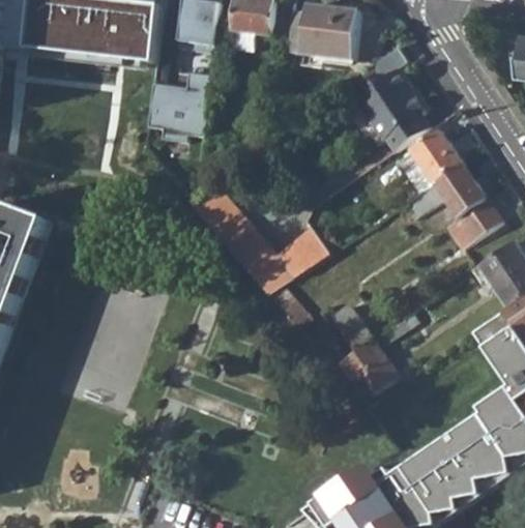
[(29,0),(24,49),(152,62),(158,1),(148,0),(29,0)]
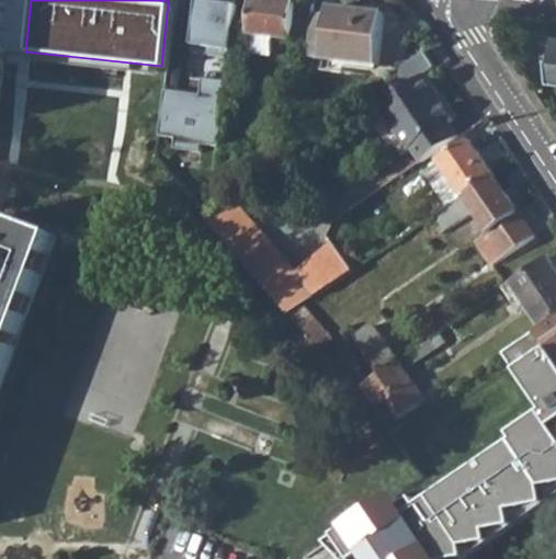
[(233,2),(214,0),(195,0),(189,50),(226,56),(233,2)]
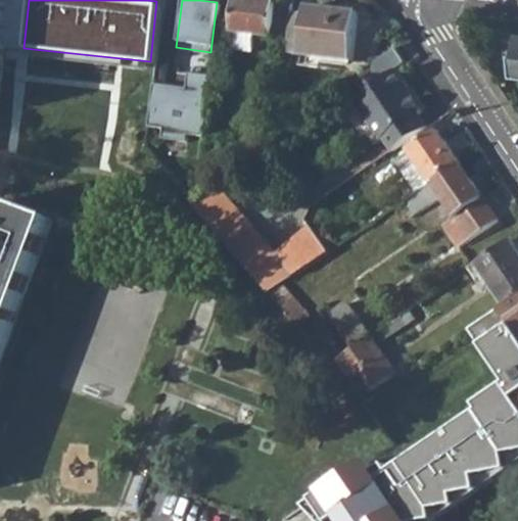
[(270,36),(274,1),(264,0),(232,0),(227,49),(249,51),(250,34),(270,36)]
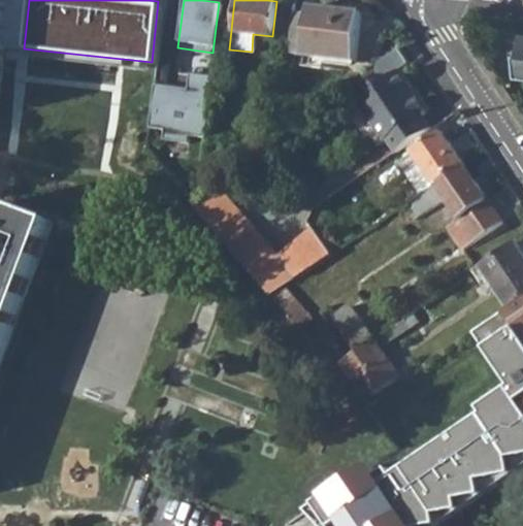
[(326,13),(327,7),(306,5),(305,13),(291,11),(286,53),(300,54),(299,64),(317,66),(319,56),(353,61),(358,11),(335,8),(334,14),(326,13)]
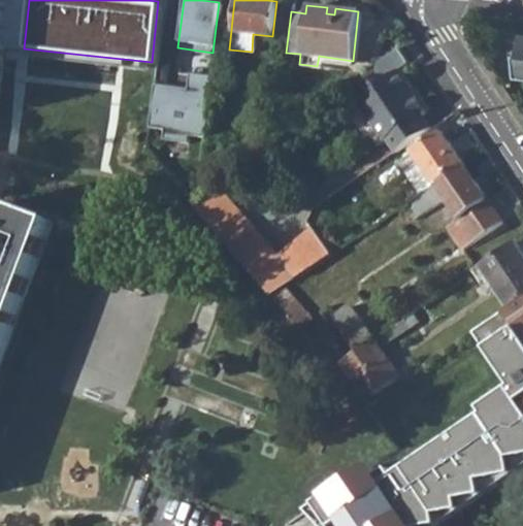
[(522,31),(518,31),(513,74),(522,75),(522,31)]
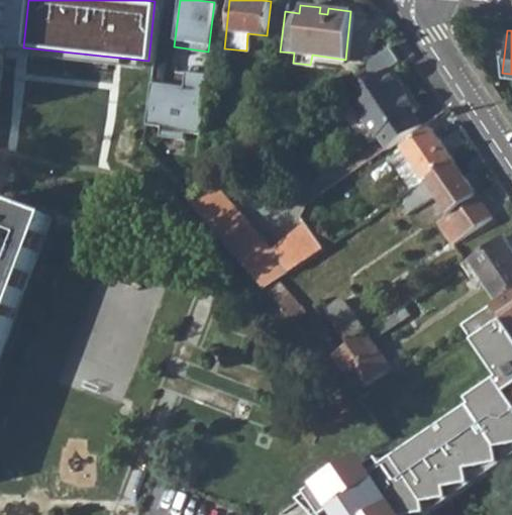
[(148,81),(143,123),(159,124),(158,134),(182,137),(183,130),(198,132),(206,73),(184,70),(182,85),(148,81)]
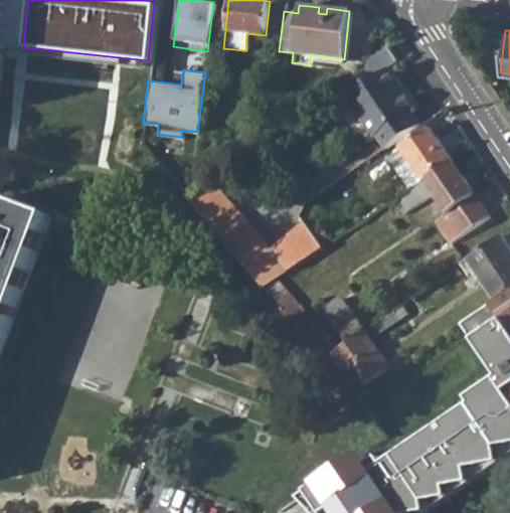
[(410,112),(394,88),(397,87),(385,69),(341,100),(368,141),(371,139),(379,150),(415,126),(407,114),(410,112)]
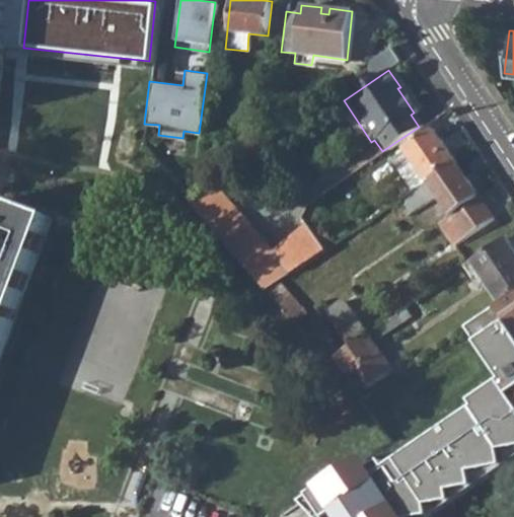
[(411,191),(453,162),(430,128),(401,147),(404,148),(388,158),(411,191)]
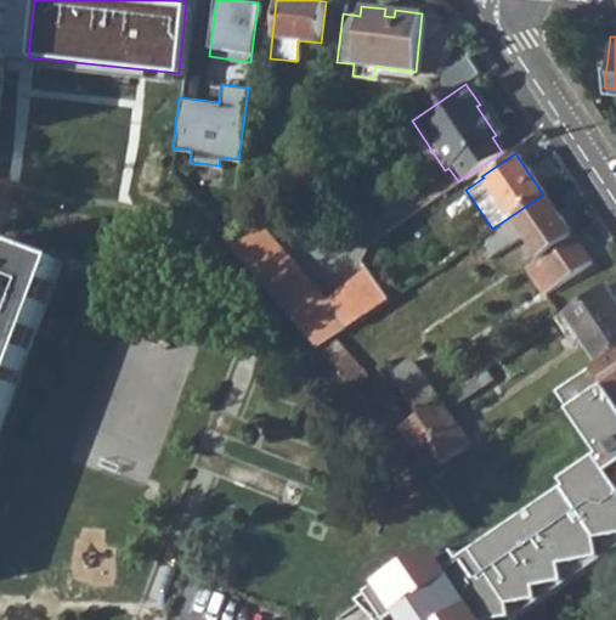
[(540,258),(571,236),(543,195),(492,229),(475,241),(484,254),(486,258),(523,234),(540,258)]
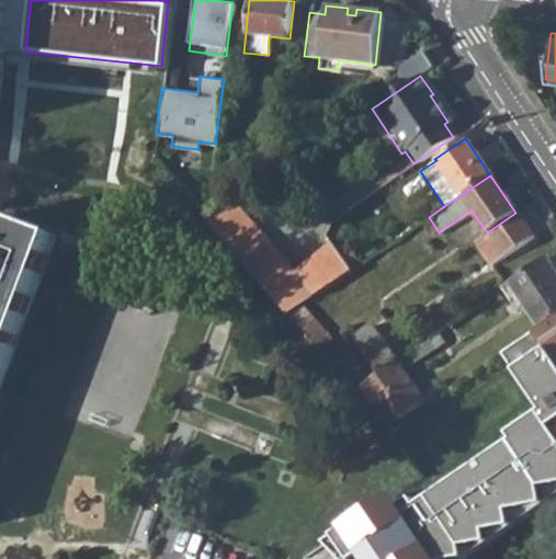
[(249,271),(278,252),(234,203),(205,221),(249,271)]
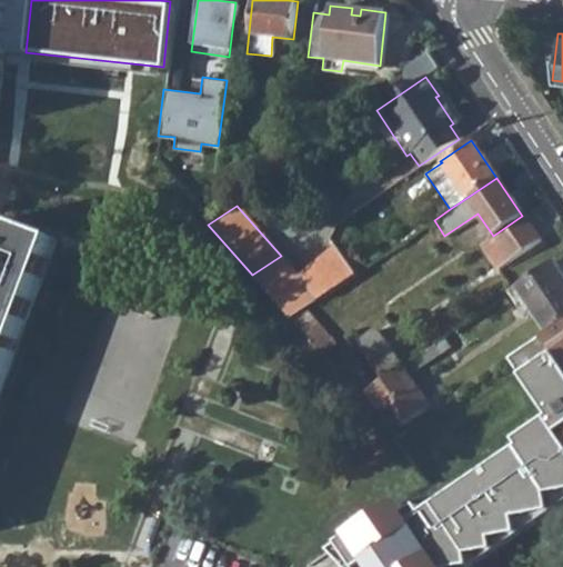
[(0,374),(52,235),(0,215),(0,374)]
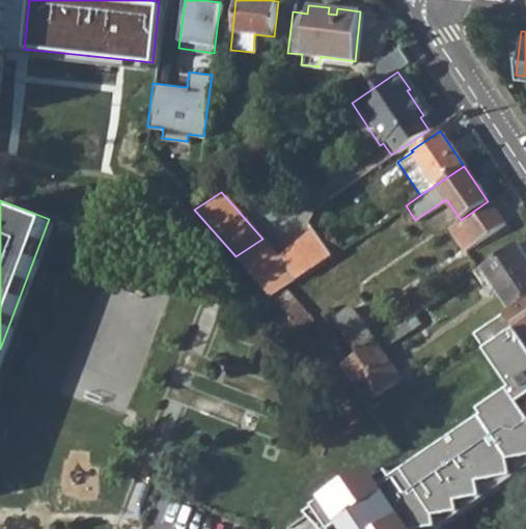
[(463,251),(503,223),(488,201),(461,220),(447,228),(463,251)]
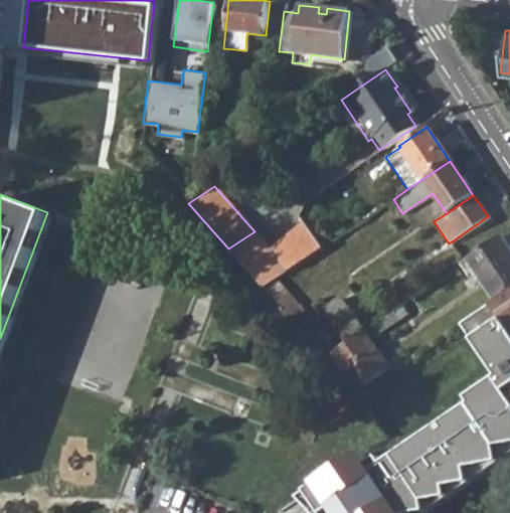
[(387,202),(395,213),(400,210),(393,199),(387,202)]
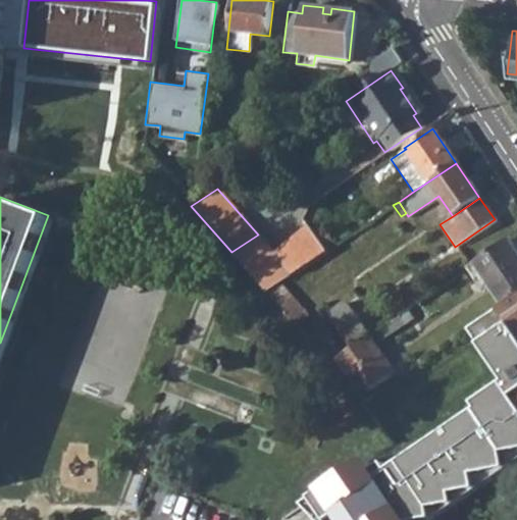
[(304,226),(272,252),(258,235),(231,252),(265,291),(279,282),(324,251),(304,226)]
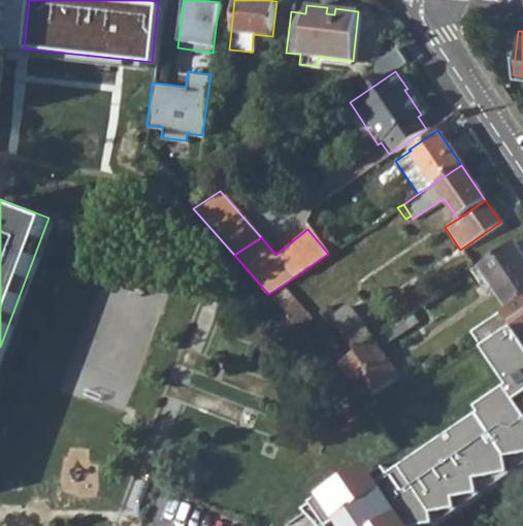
[(522,255),(515,242),(480,266),(509,309),(522,299),(522,255)]
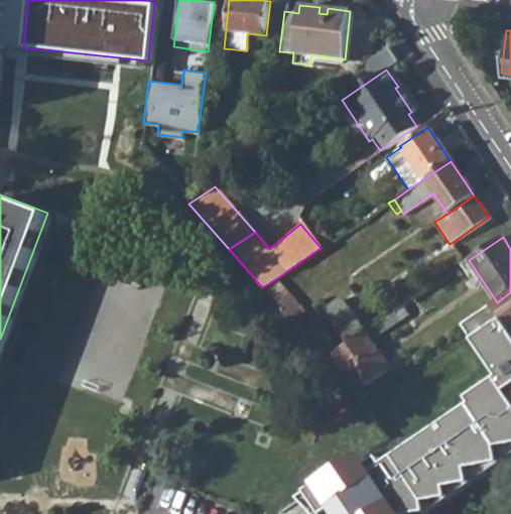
[(290,320),(303,311),(276,279),(262,287),(290,320)]
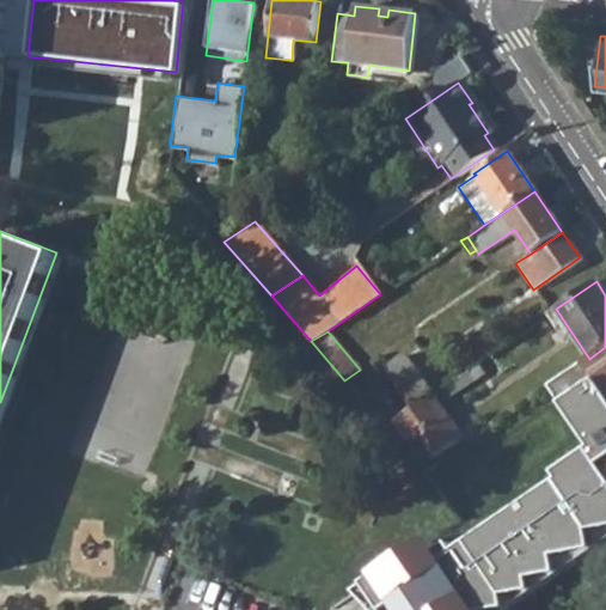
[(410,408),(430,394),(403,352),(383,367),(410,408)]
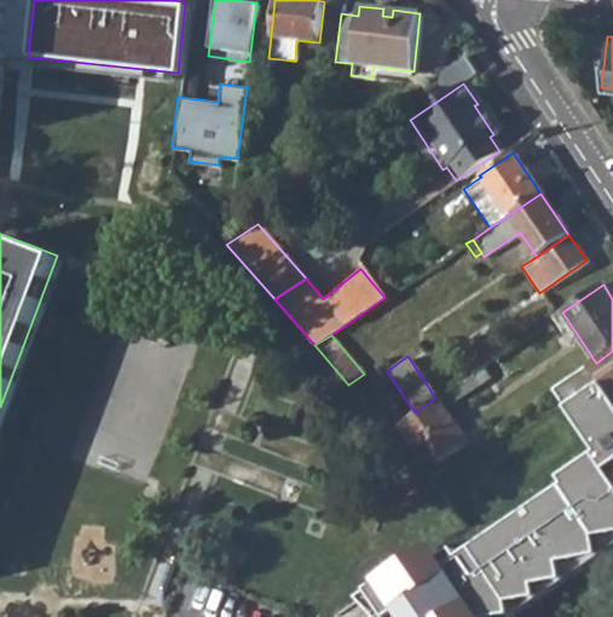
[(612,373),(599,382),(588,367),(550,393),(593,453),(450,552),(438,534),(363,586),(385,616),(504,616),(612,542),(612,373)]
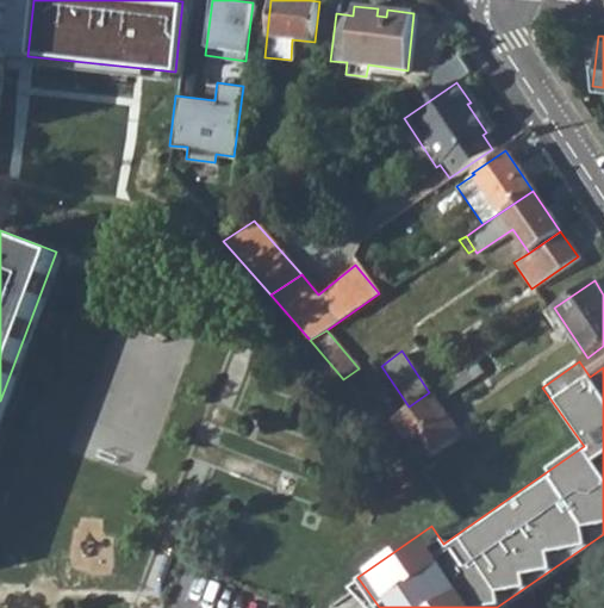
[(359,397),(372,413),(386,399),(374,384),(359,397)]
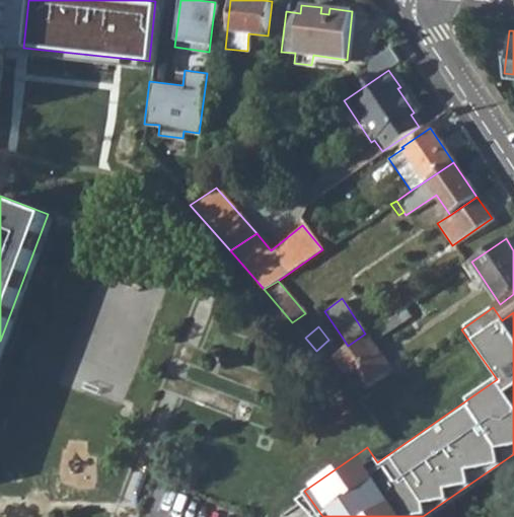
[(382,366),(387,362),(367,334),(332,358),(348,382),(353,379),(360,389),(385,372),(382,366)]
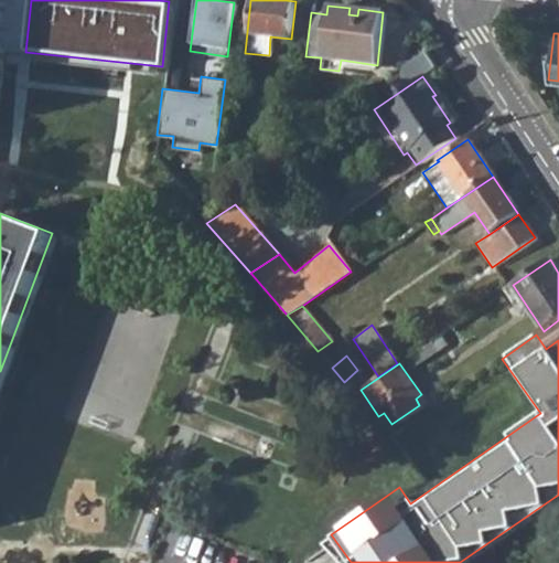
[(354,393),(368,383),(357,370),(344,382),(354,393)]
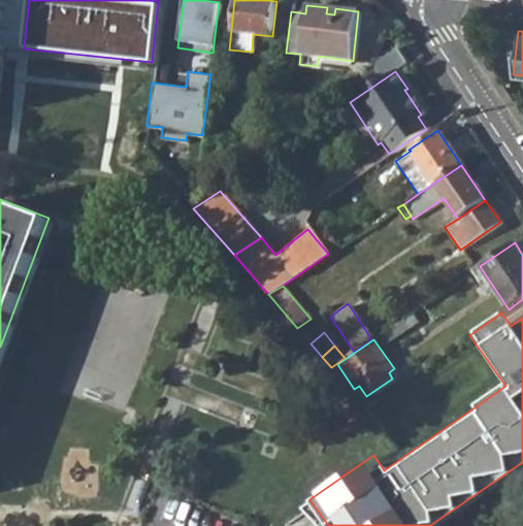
[(389,372),(392,379),(397,374),(394,368),(389,372)]
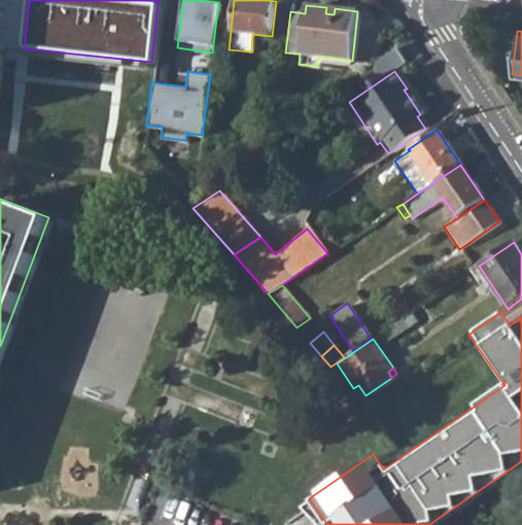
[(353,388),(360,399),(366,395),(358,385),(353,388)]
